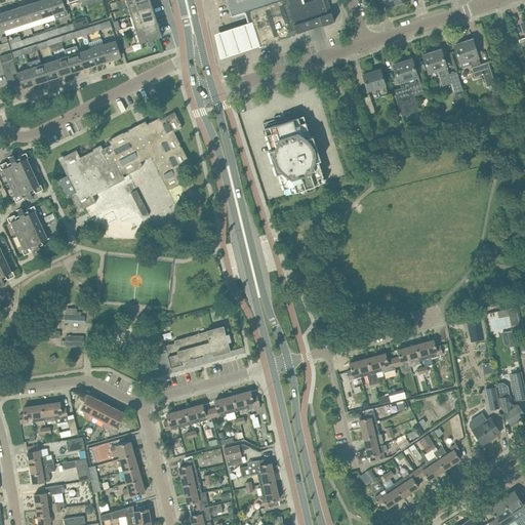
[(53,13),(48,0),(41,0),(36,2),(41,17),(53,13)]
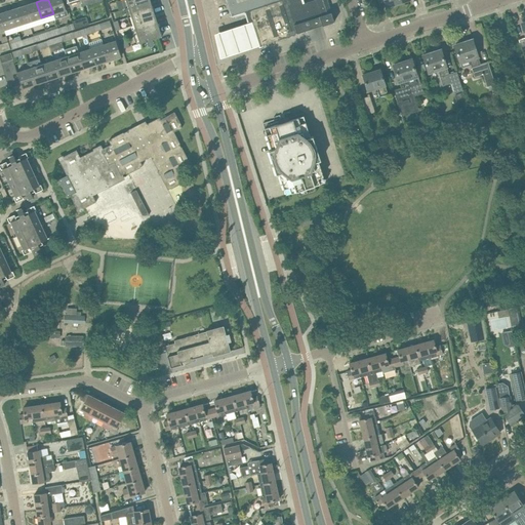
[(66,9),(63,0),(48,0),(53,13),(66,9)]
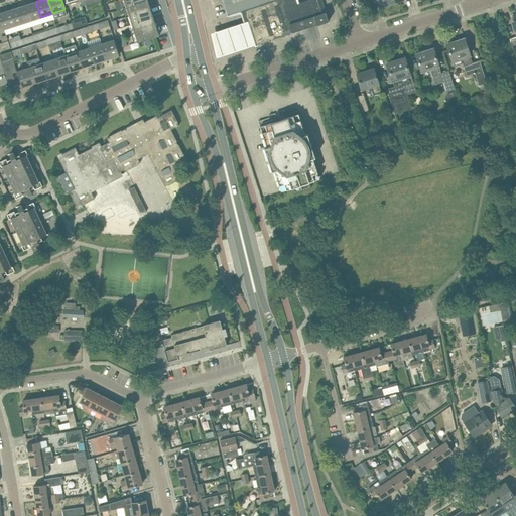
[(150,9),(147,0),(126,7),(129,16),(150,9)]
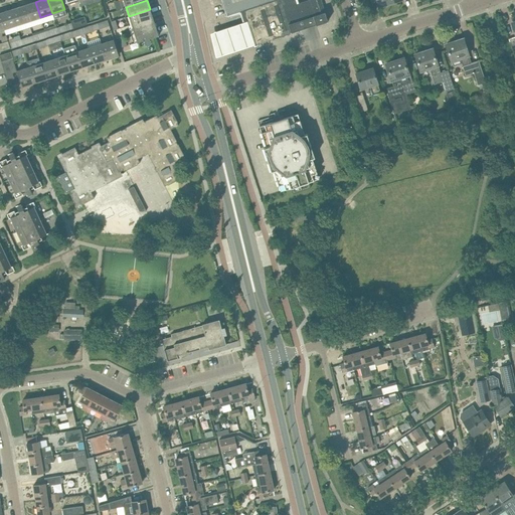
[(221,0),(227,16),(239,12),(276,0),(221,0)]
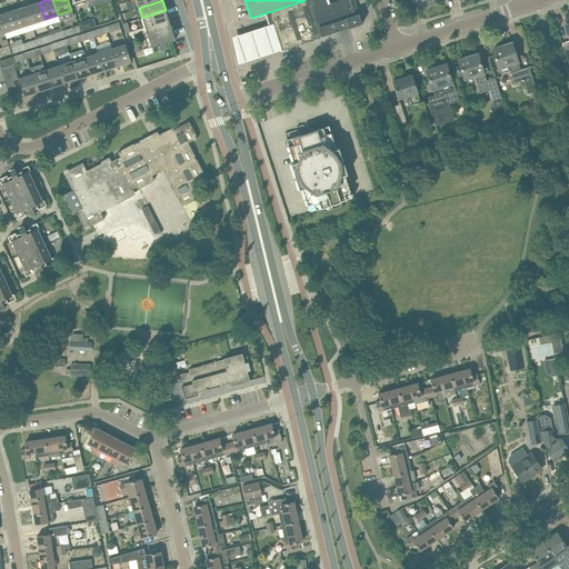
[(339,0),(329,3),(327,0),(305,0),(265,13),(269,23),(273,22),(282,50),(338,31),(349,27),(349,28),(362,23),(355,0),(339,0)]
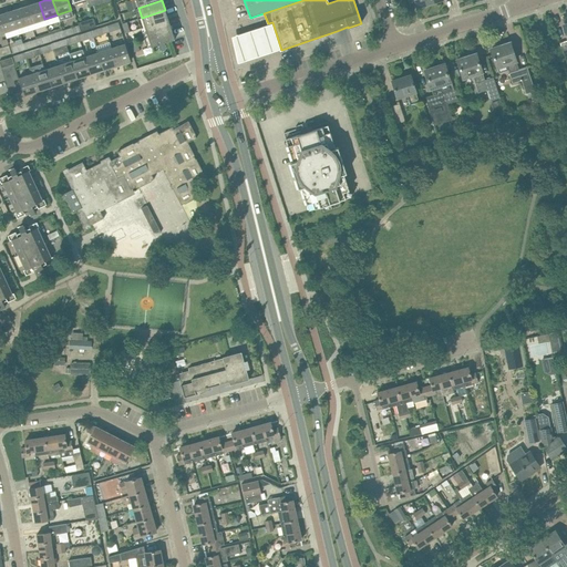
[(44,19),(39,2),(26,7),(31,23),(44,19)]
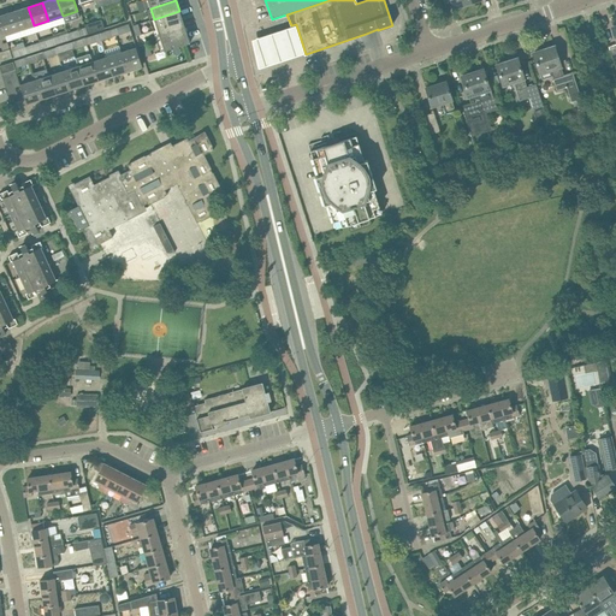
[(34,25),(28,7),(13,12),(19,30),(34,25)]
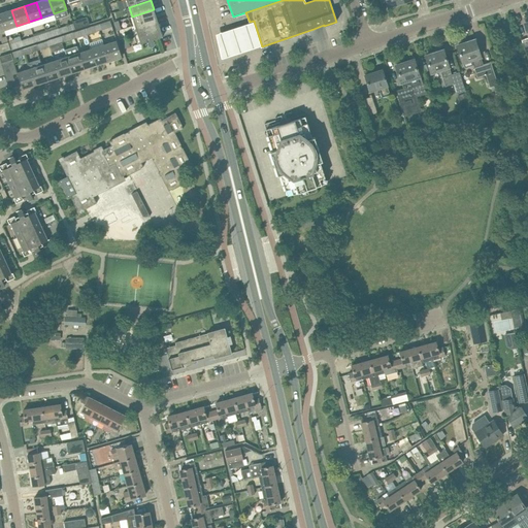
[(157,18),(154,9),(132,17),(135,25),(152,20),(157,18)]
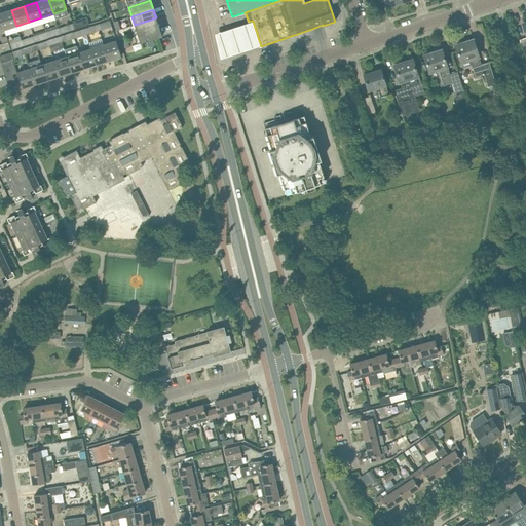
[(16,26),(11,10),(0,13),(0,16),(4,30),(16,26)]
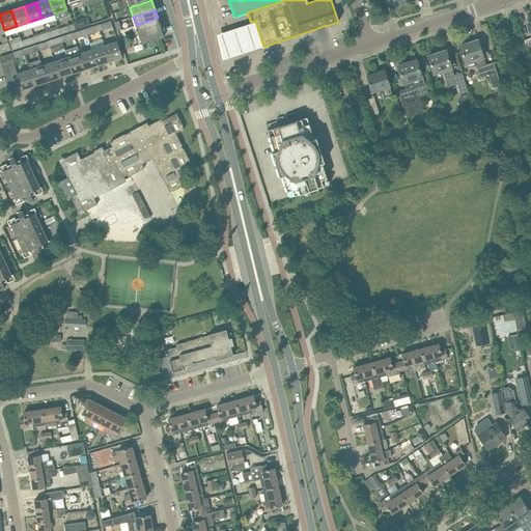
[(158,18),(152,20),(136,25),(139,34),(161,27),(158,18)]
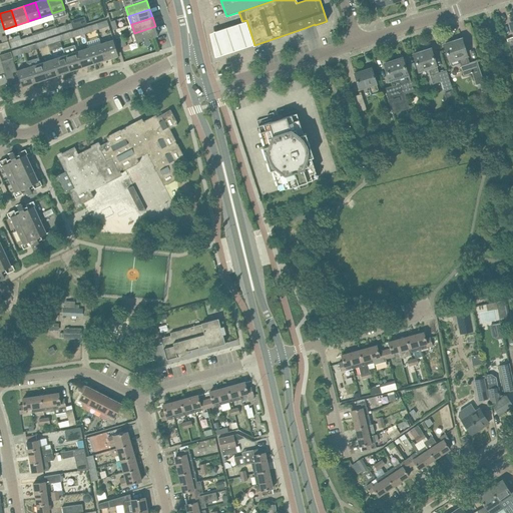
[(73,28),(87,24),(85,18),(71,23),(73,28)]
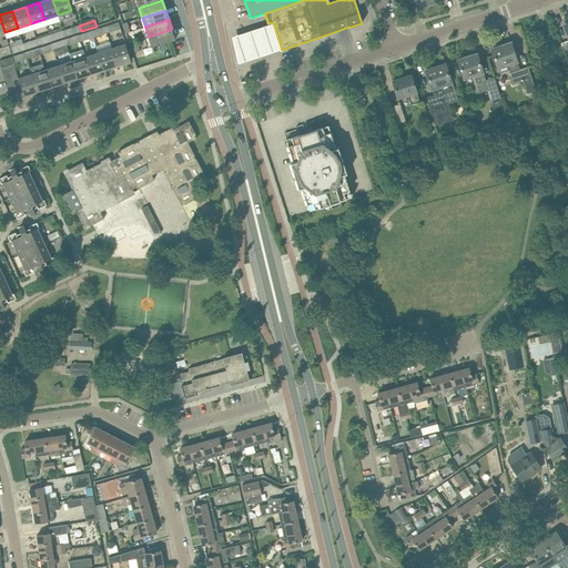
[(107,33),(120,29),(118,22),(105,27),(107,33)]
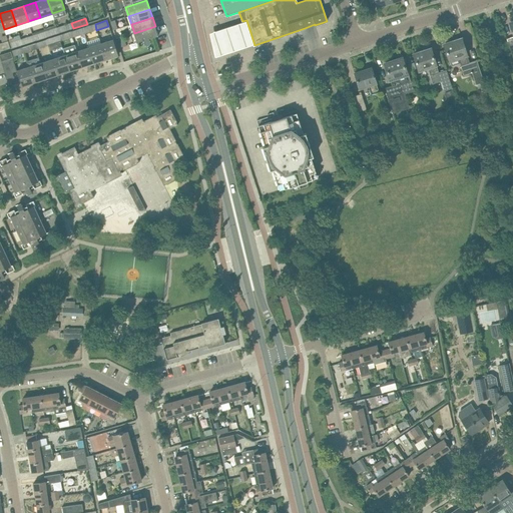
[(242,21),(210,32),(215,57),(254,45),(246,20),(242,21)]
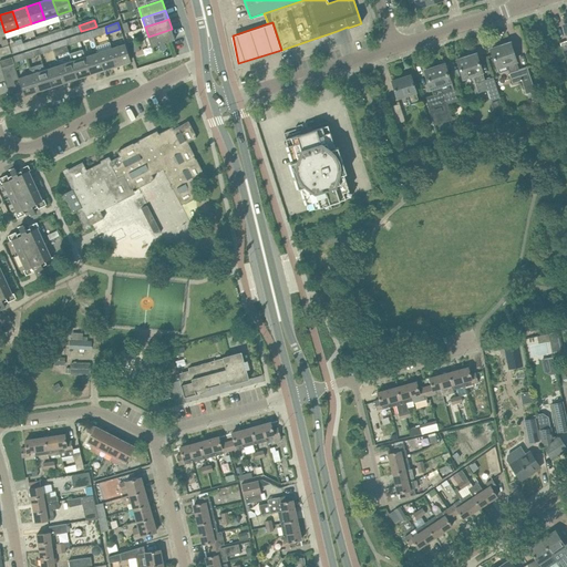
[(65,37),(81,31),(79,26),(63,30),(65,37)]
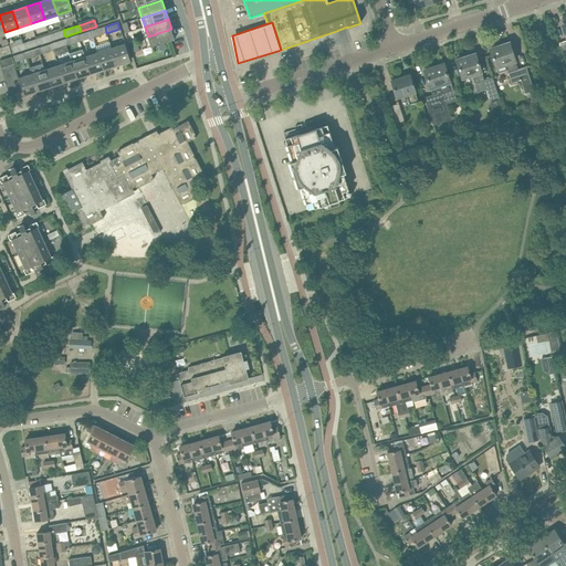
[(93,37),(106,33),(105,27),(92,31),(93,37)]
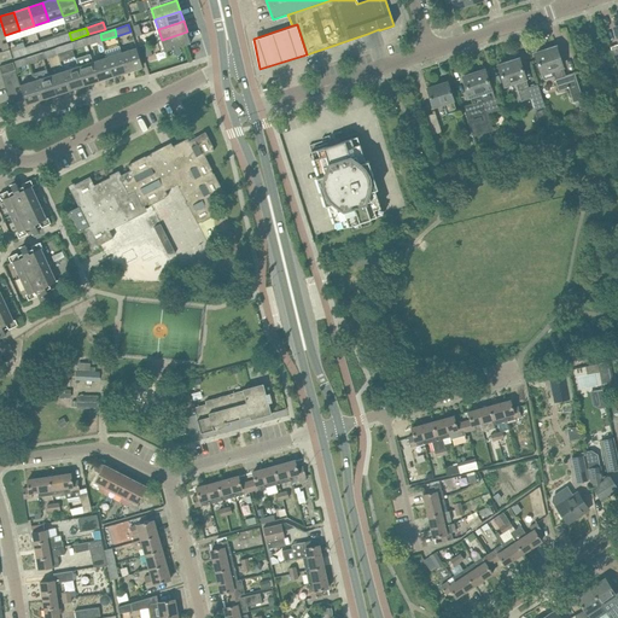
[(165,51),(185,45),(191,42),(187,31),(162,40),(165,51)]
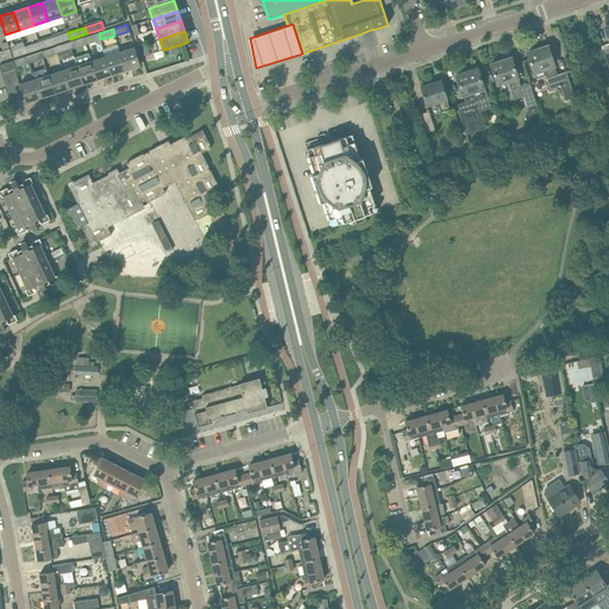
[(55,44),(70,39),(68,32),(54,37),(55,44)]
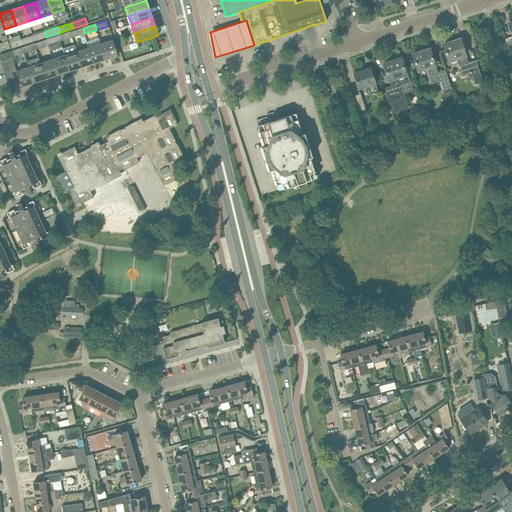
[(72,37),(84,33),(83,28),(71,32),(72,37)]
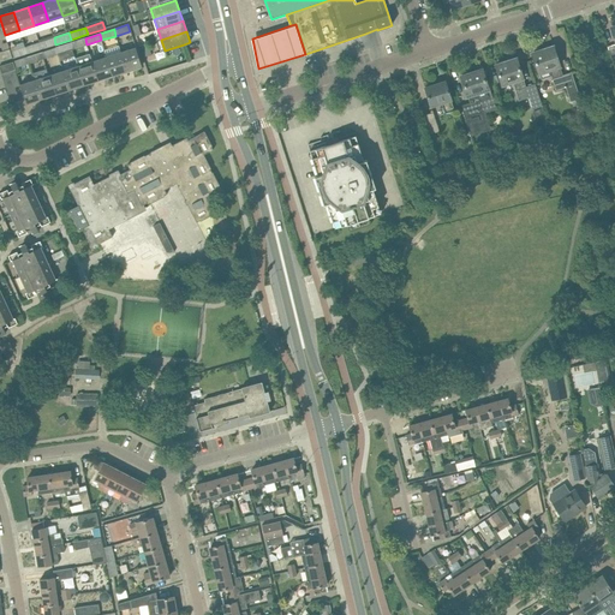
[(41,48),(55,45),(54,37),(40,42),(41,48)]
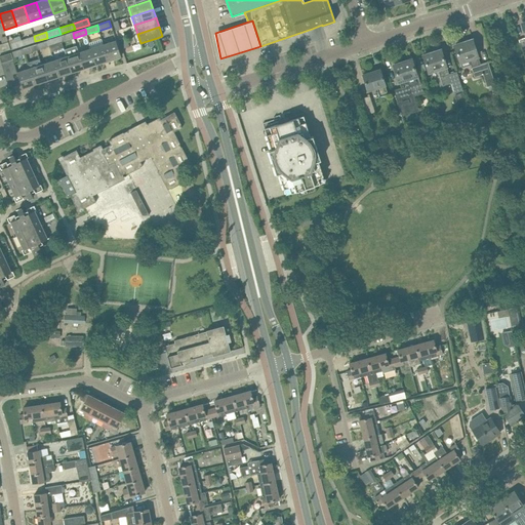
[(62,42),(74,38),(73,33),(61,37),(62,42)]
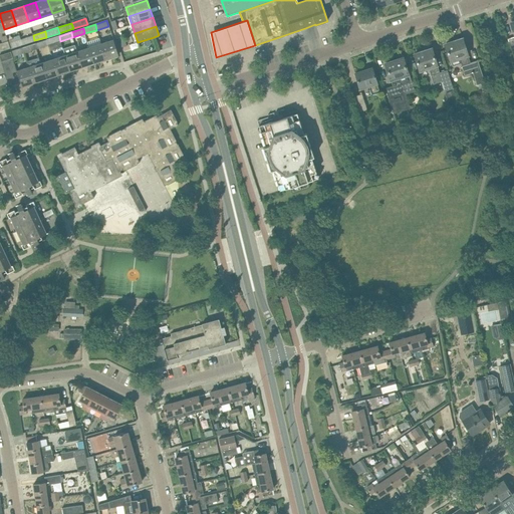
[(22,44),(34,40),(33,35),(21,39),(22,44)]
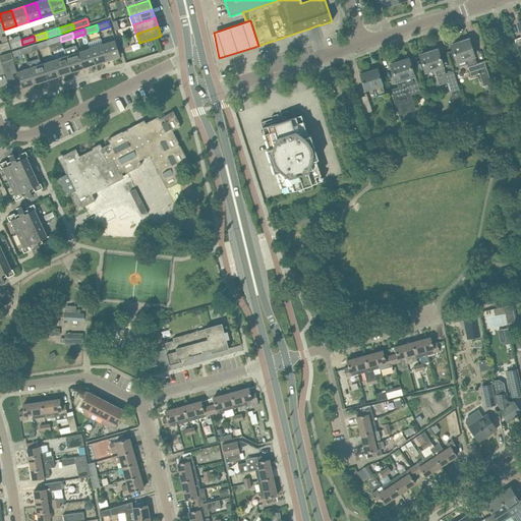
[(49,46),(61,42),(60,37),(48,41),(49,46)]
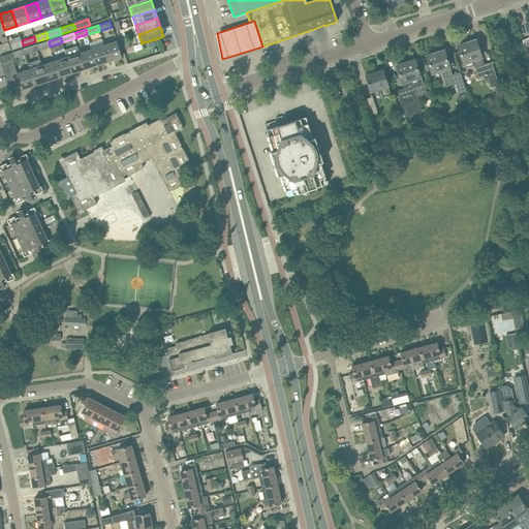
[(478,78),(487,74),(491,88),(499,85),(495,72),(492,62),(484,64),(476,39),(458,45),(461,56),(464,64),(473,61),(478,78)]
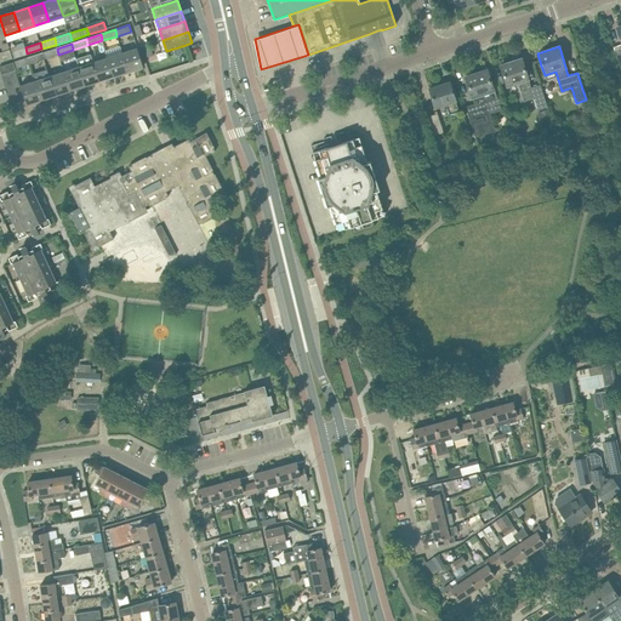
[(12,58),(27,53),(26,47),(11,52),(12,58)]
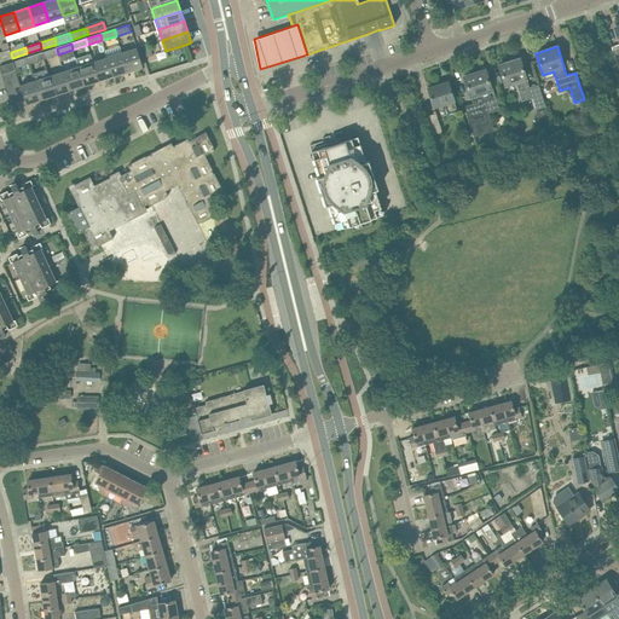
[(11,52),(10,48),(0,51),(0,62),(12,58),(11,52)]
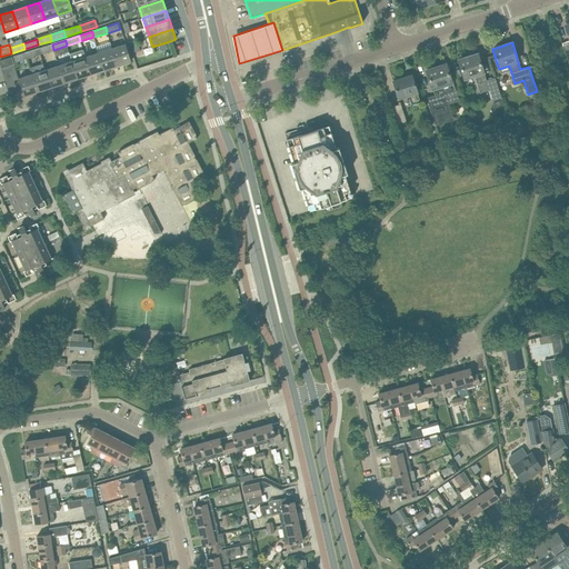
[(40,55),(53,50),(52,45),(39,48),(40,55)]
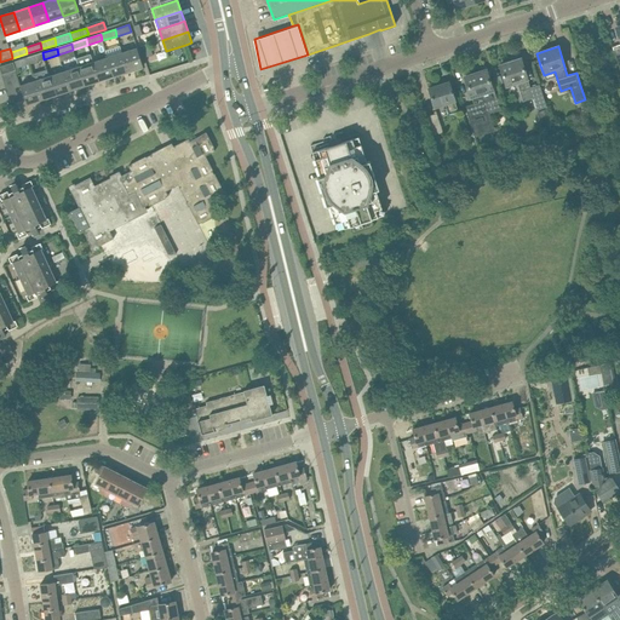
[(143,67),(137,49),(122,52),(128,72),(143,67)]
